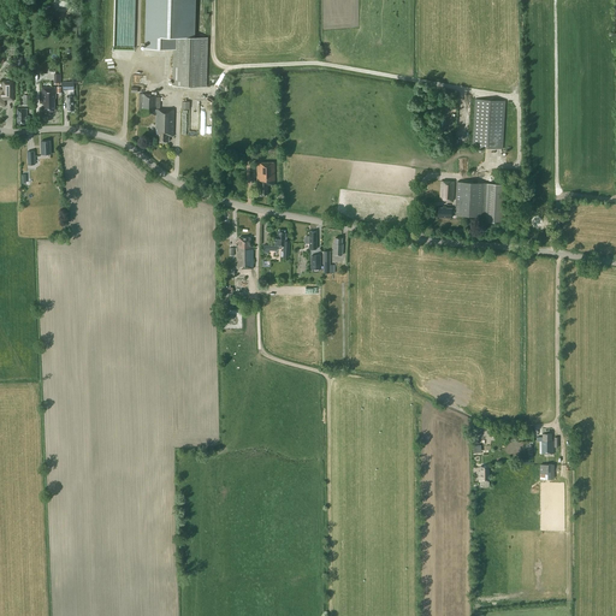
[(195,0),(146,0),(144,48),(173,49),(172,86),(207,87),(208,37),(195,37),(195,0)]
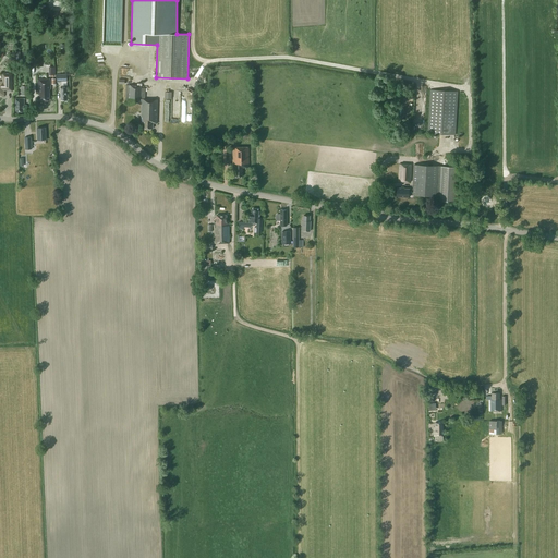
[(12,80),(12,73),(2,73),(2,79),(3,80),(3,82),(0,82),(0,95),(1,95),(2,96),(4,96),(4,93),(3,93),(3,89),(12,89),(12,83),(12,80)]
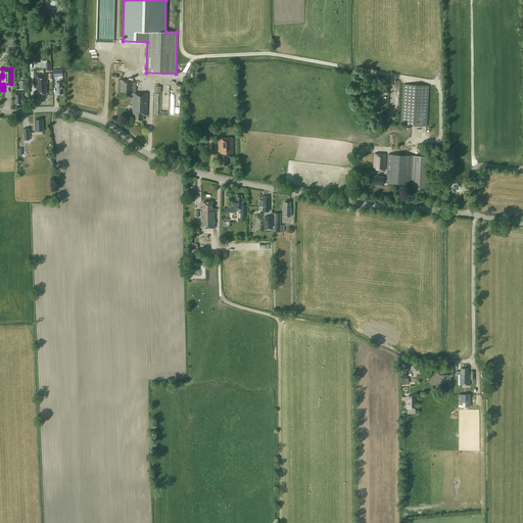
[(47,84),(48,84),(47,75),(36,75),(36,89),(38,89),(38,94),(46,94),(47,94),(47,84)]
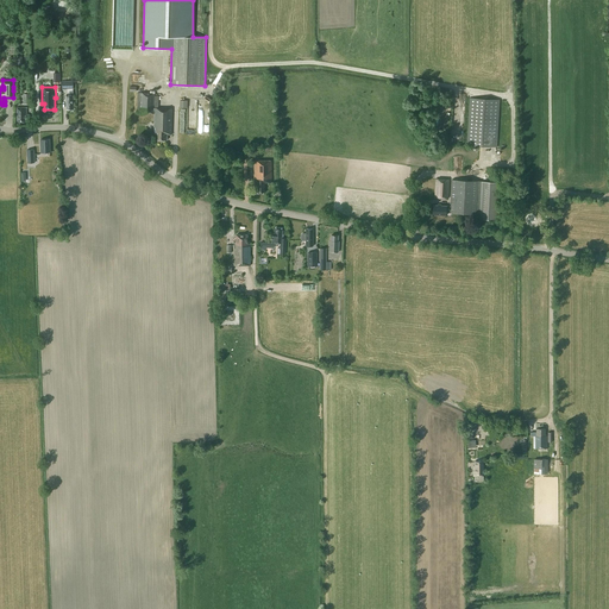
[(171,135),(173,108),(158,108),(158,96),(156,96),(156,93),(138,93),(137,112),(155,113),(154,127),(155,127),(155,133),(156,135),(156,139),(167,140),(168,135),(171,135)]
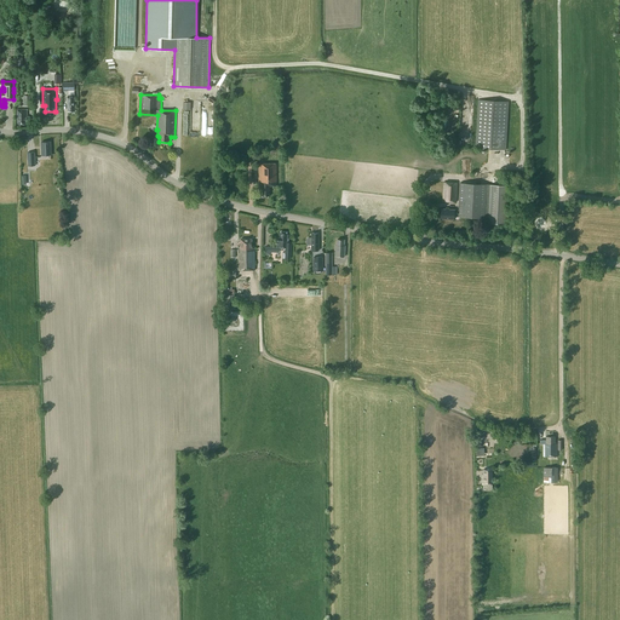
[(509,101),(478,99),(476,148),(481,148),(481,151),(486,151),(486,148),(506,149),(509,101)]
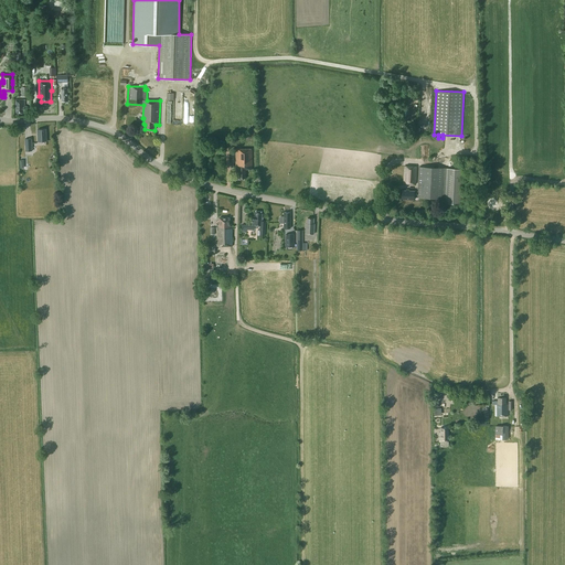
[(24,110),(28,110),(28,106),(25,106),(25,99),(17,99),(17,113),(24,113),(24,110)]
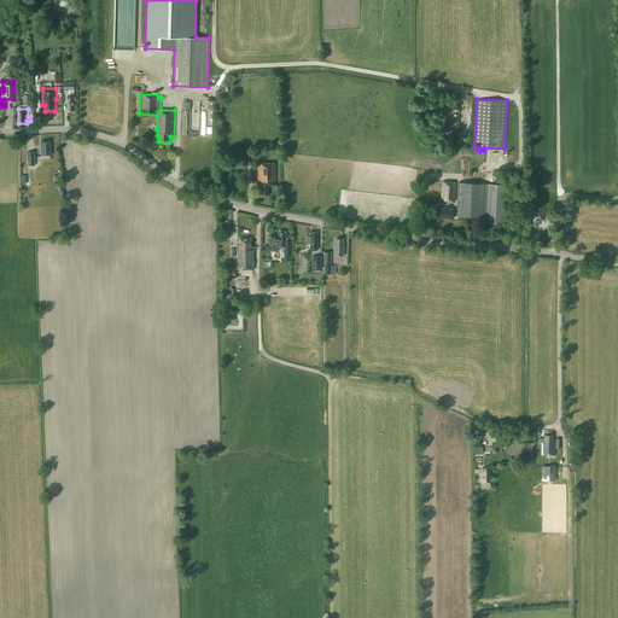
[(42,155),(52,155),(51,141),(41,141),(42,155)]
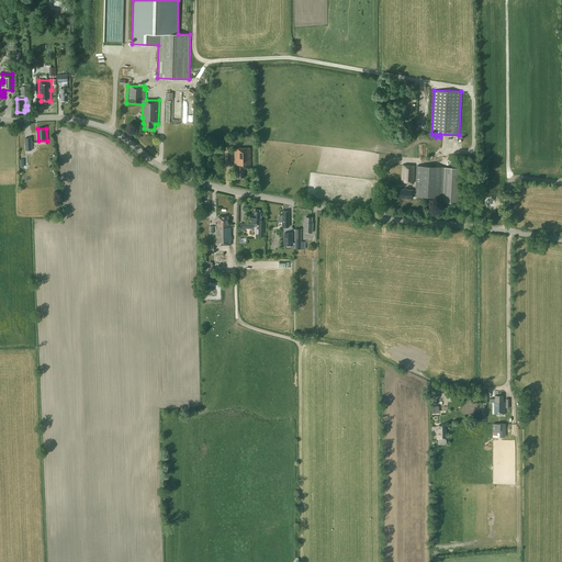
[(244,168),(251,168),(250,148),(235,148),(235,166),(237,166),(237,178),(244,178),(244,168)]
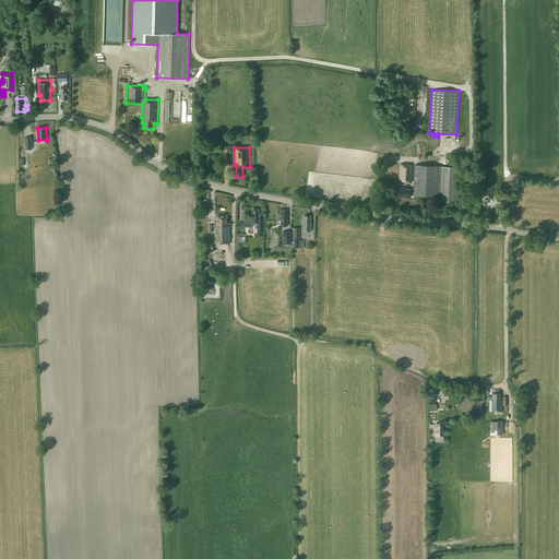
[(413,165),(400,164),(399,181),(412,182),(413,165)]
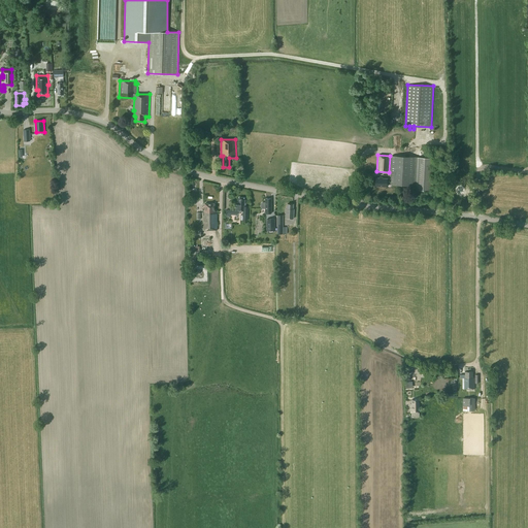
[(413,186),(415,157),(392,156),(391,178),(387,178),(375,177),(375,186),(387,187),(387,183),(390,183),(390,185),(413,186)]
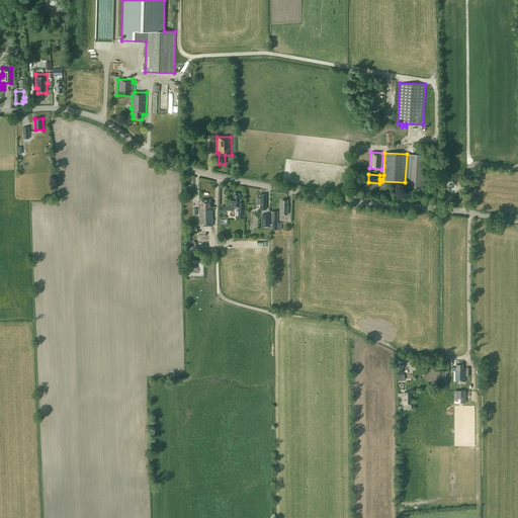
[(426,155),(410,154),(407,154),(405,182),(408,182),(408,186),(424,187),(426,155)]
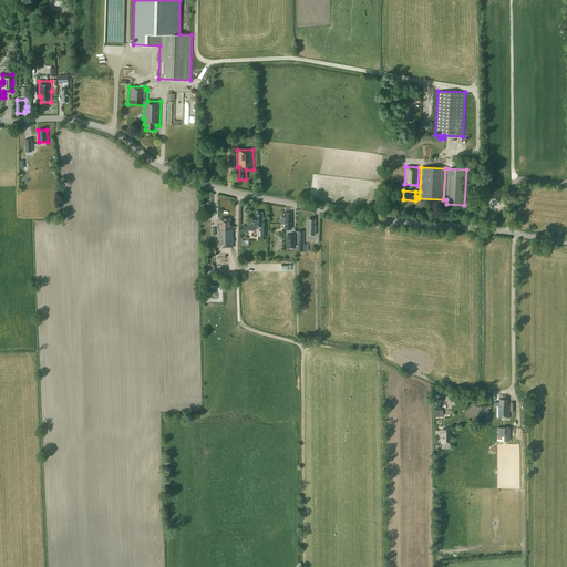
[(266,237),(267,222),(263,222),(264,214),(263,214),(263,213),(257,212),(257,215),(255,215),(255,217),(254,217),(254,222),(254,226),(255,226),(258,226),(261,226),(260,230),(258,230),(258,236),(266,237)]
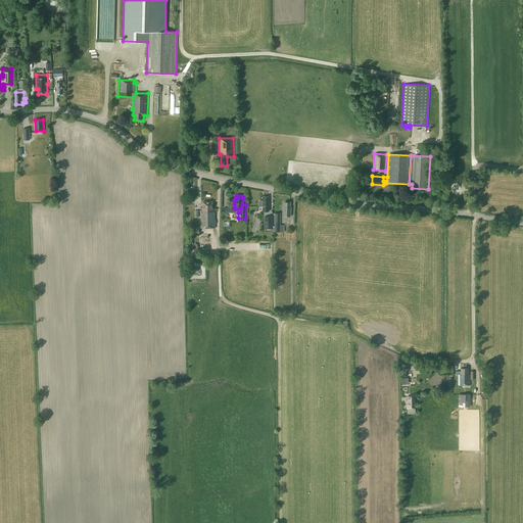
[(201,228),(216,228),(216,208),(212,208),(212,201),(203,201),(203,207),(202,207),(202,210),(201,210),(201,228)]
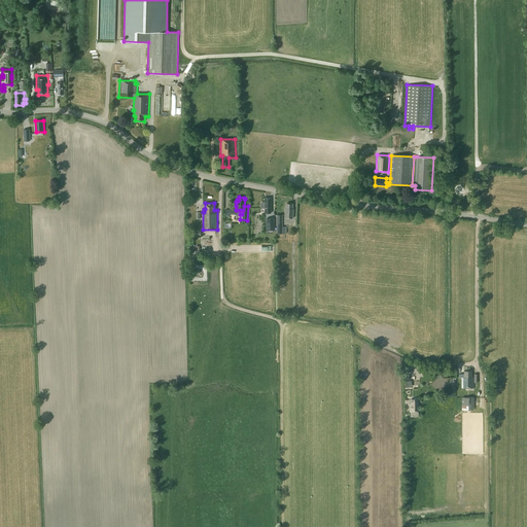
[(286,209),(285,209),(285,217),(293,218),(293,209),(292,209),(292,208),(292,204),(287,204),(287,206),(286,206),(286,209)]
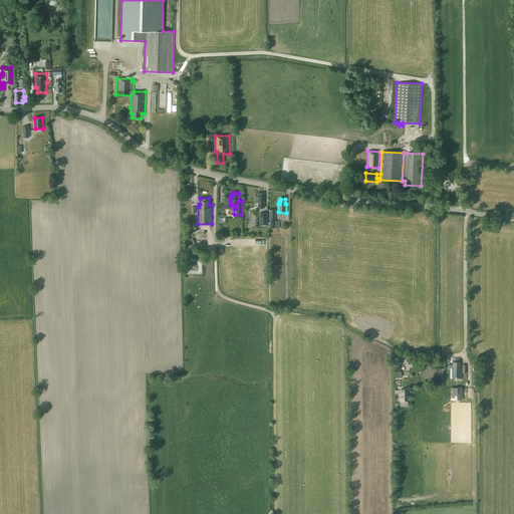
[(189,240),(189,238),(184,238),(185,244),(186,244),(187,257),(195,257),(195,240),(189,240)]
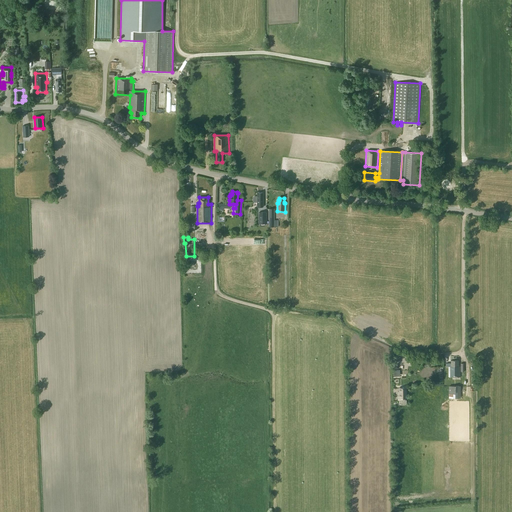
[(461,377),(461,366),(459,366),(459,361),(451,361),(451,363),(446,363),(446,366),(449,366),(449,377),(461,377)]
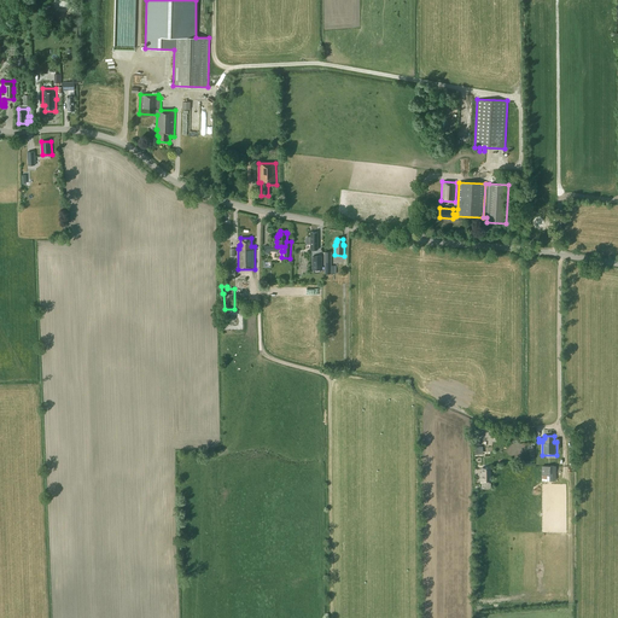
[(557,481),(557,466),(552,466),(542,466),(542,481),(552,481),(557,481)]
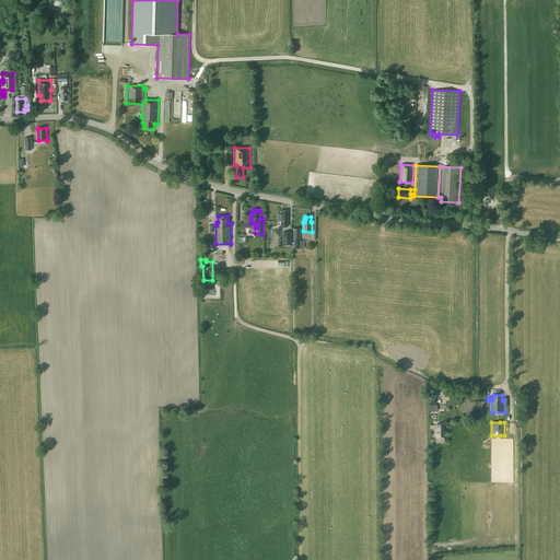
[(436,424),(436,429),(435,429),(435,438),(445,438),(445,424),(436,424)]
